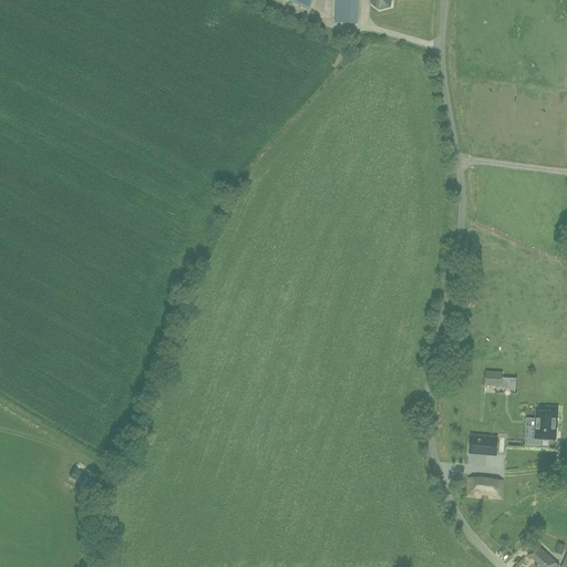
[(288,0),(309,10),(313,0),(288,0)]
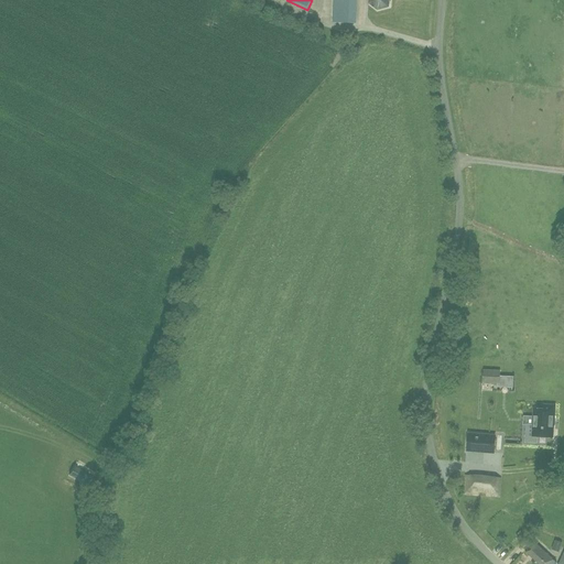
[(334,0),(333,22),(356,24),(356,0),(334,0)]
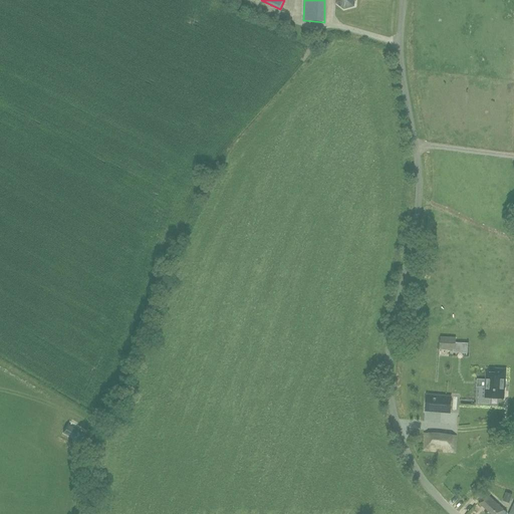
[(441,337),(440,349),(454,350),(454,352),(467,353),(468,342),(456,341),(456,338),(441,337)]
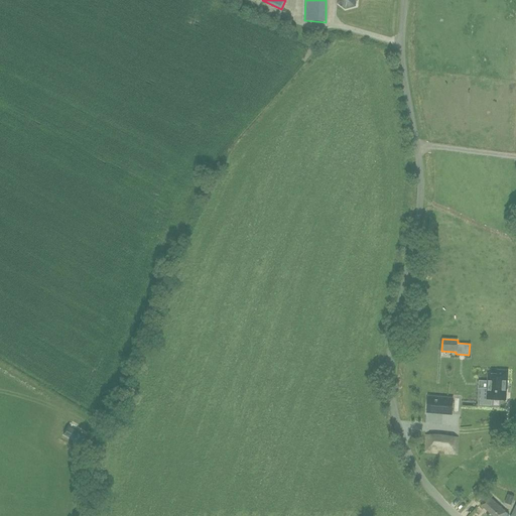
[(492,399),(505,400),(506,383),(507,383),(508,371),(498,371),(498,375),(489,374),(488,389),(484,389),(484,393),(482,393),(481,405),(492,405),(492,399)]
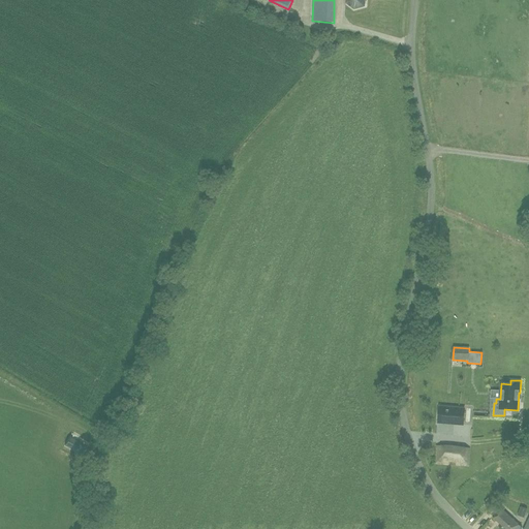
[(438,423),(463,425),(464,409),(439,407),(438,423)]
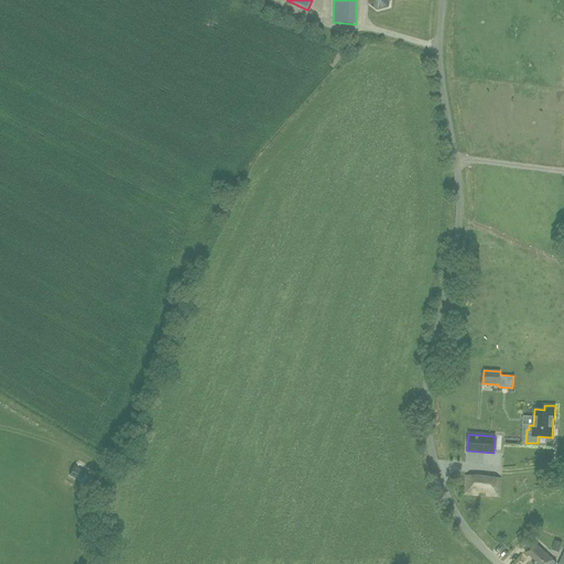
[(69,467),(69,478),(87,478),(87,467),(69,467)]
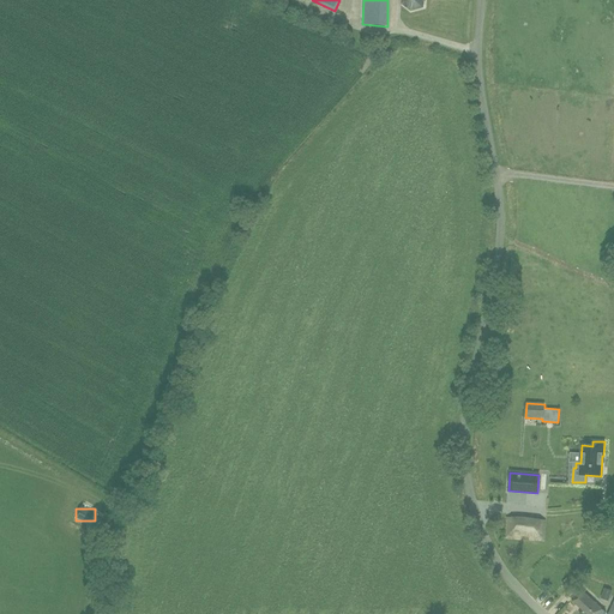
[(529,541),(543,541),(546,521),(507,518),(506,539),(521,540),(522,534),(529,534),(529,541)]
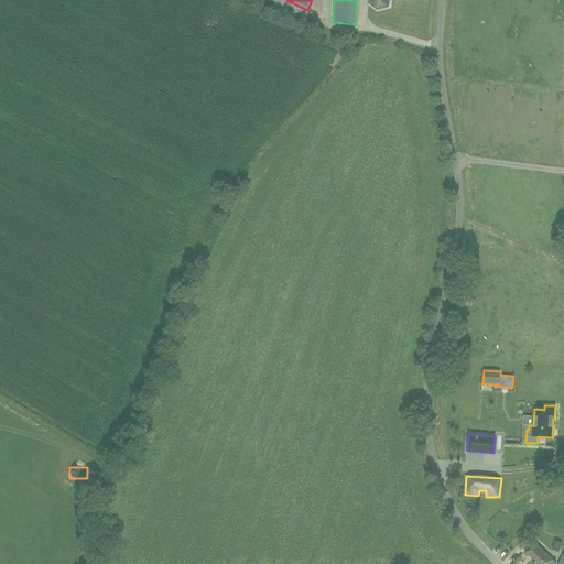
[(552,550),(559,552),(562,543),(555,540),(552,550)]
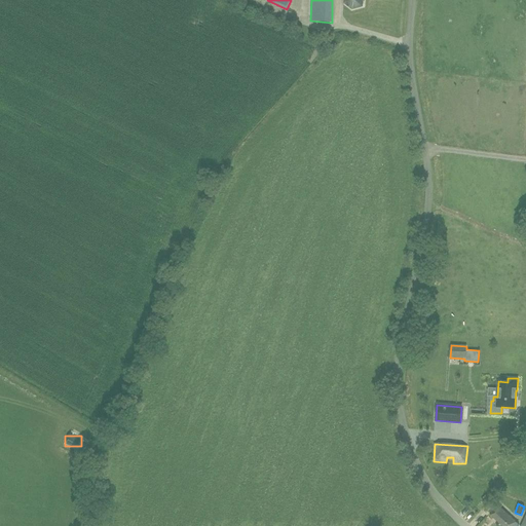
[(498,505),(490,515),(502,525),(512,525),(516,522),(498,505)]
